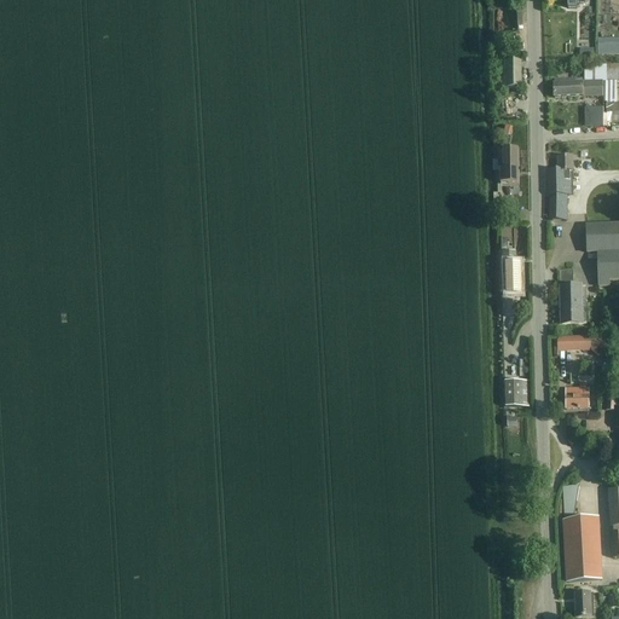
[(495,36),(496,91),(522,91),(521,62),(507,63),(507,36),(495,36)]
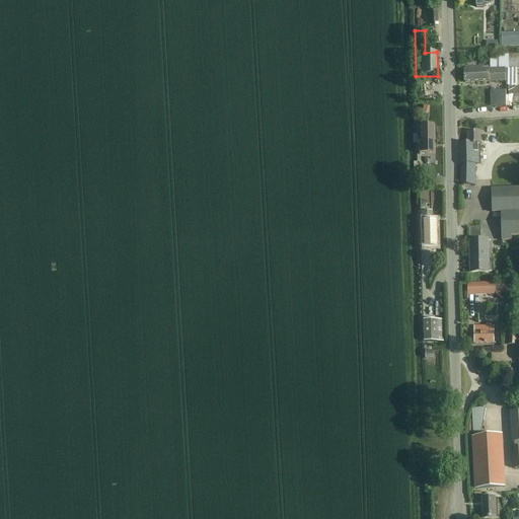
[(518,46),(518,32),(501,33),(501,46),(518,46)]
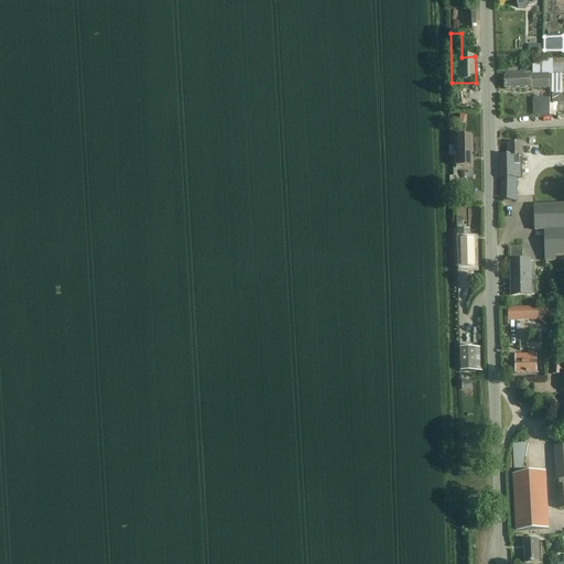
[(505,90),(512,90),(531,90),(531,89),(550,88),(550,79),(553,79),(553,75),(562,75),(563,74),(563,58),(553,60),(532,60),(532,74),(529,74),(505,74),(505,90)]
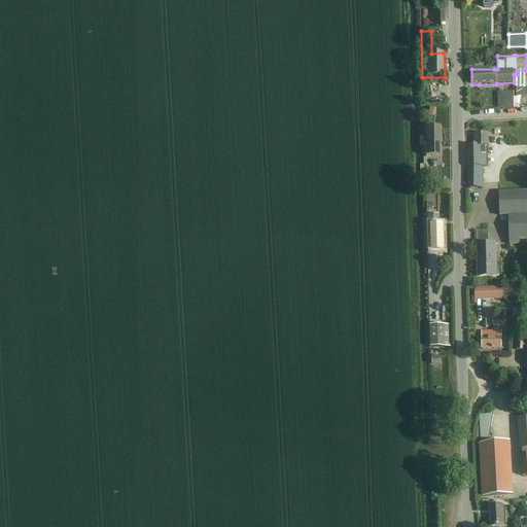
[(514,74),(514,82),(514,88),(517,88),(525,86),(525,76),(525,70),(517,70),(517,74),(514,74)]
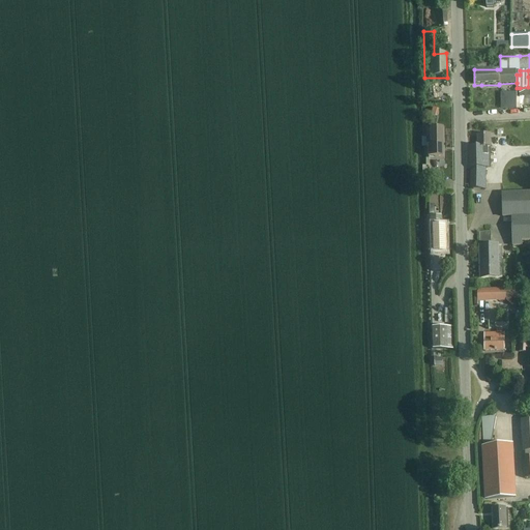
[(520,88),(520,107),(529,106),(529,87),(528,87),(520,88)]
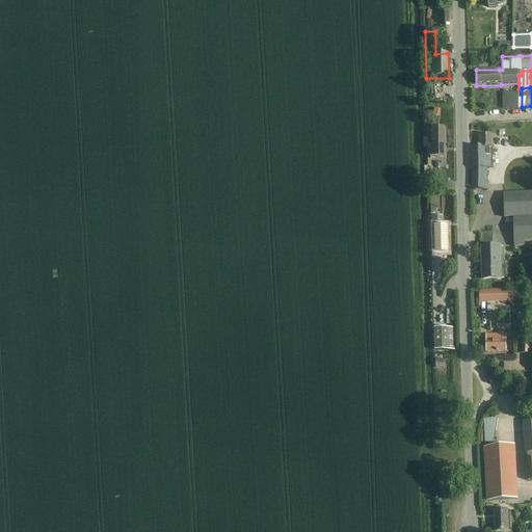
[(519,92),(502,92),(502,109),(519,109),(519,92)]
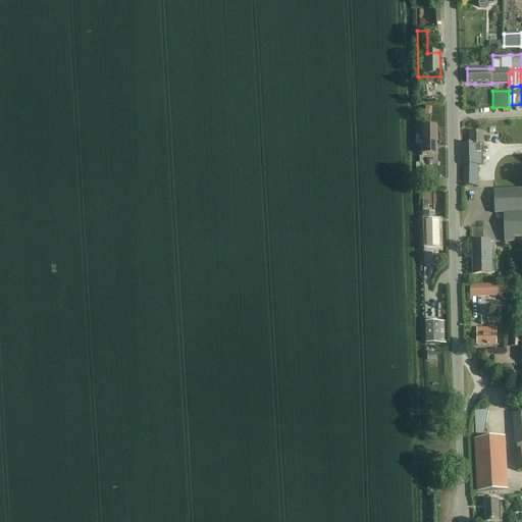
[(474,98),(467,103),(471,108),(478,103),(477,102),(474,98)]
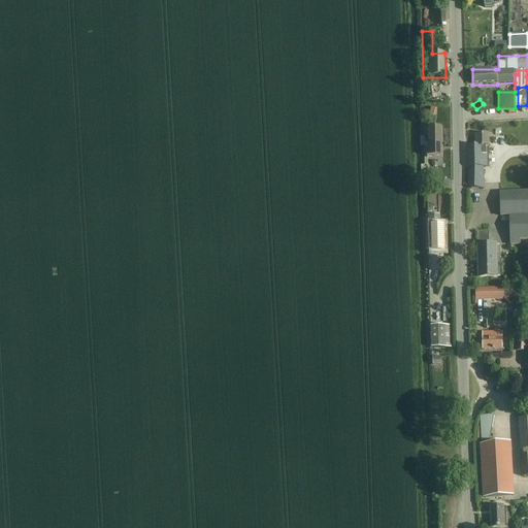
[(427,135),(425,137),(425,144),(427,146),(427,157),(442,157),(441,128),(429,128),(430,135),(427,135)]
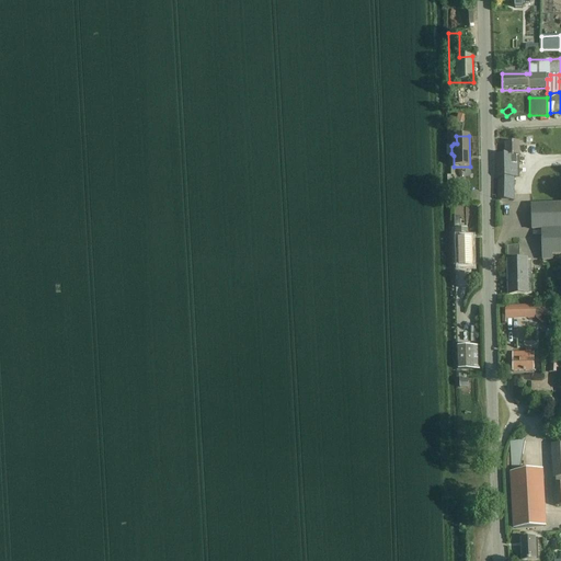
[(497,178),(497,193),(497,199),(514,201),(514,178),(518,178),(518,157),(519,157),(519,144),(505,144),(505,156),(495,156),(495,178),(497,178)]
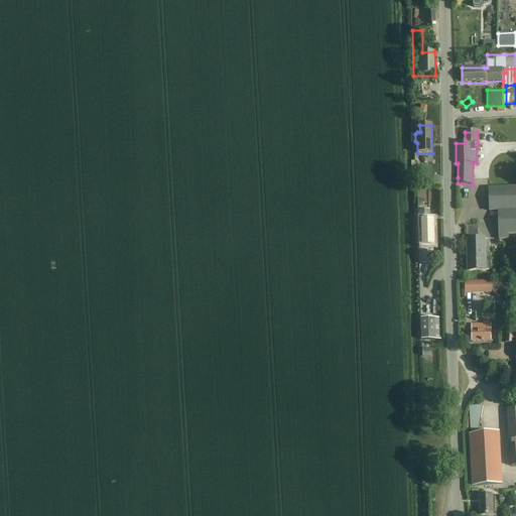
[(515,234),(515,187),(489,188),(490,212),(498,211),(499,239),(508,239),(508,235),(515,234)]
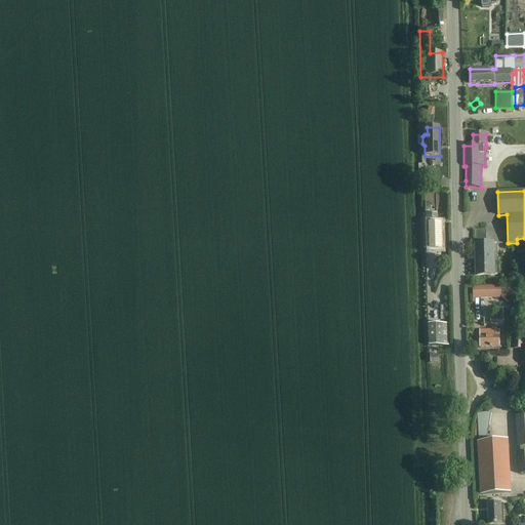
[(442,249),(441,224),(437,224),(436,214),(428,214),(428,225),(427,225),(428,250),(442,249)]
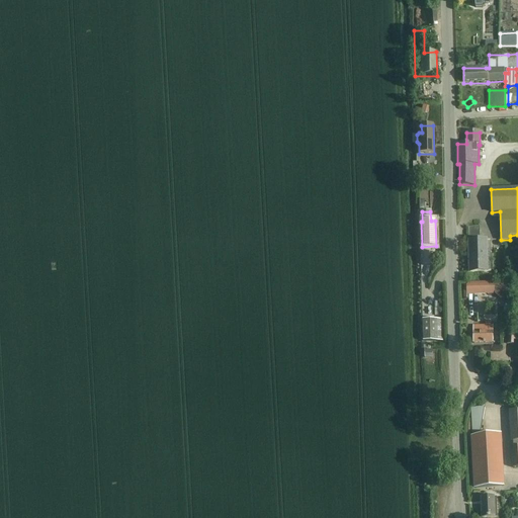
[(468,242),(469,273),(491,272),(491,241),(480,241),(480,227),(468,228),(468,242)]
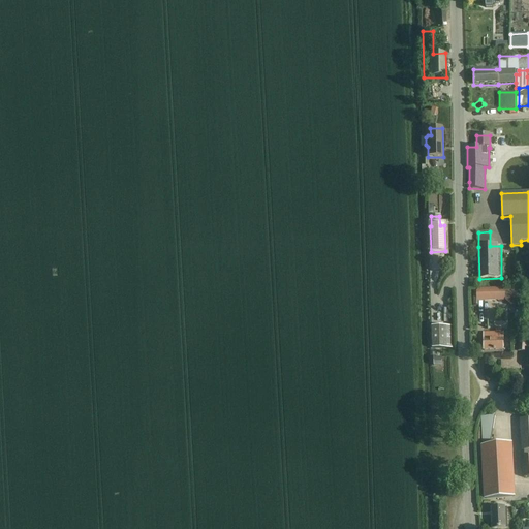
[(473,305),(477,305),(478,305),(478,301),(504,301),(504,289),(477,289),(473,289),(473,305)]
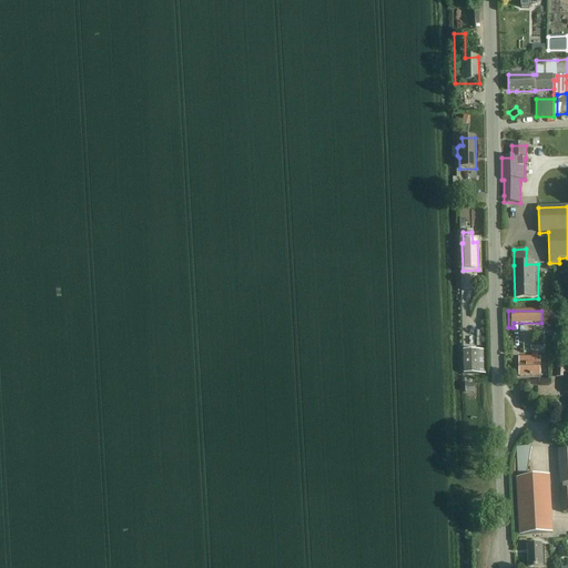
[(462,351),(463,375),(479,374),(479,351),(462,351)]
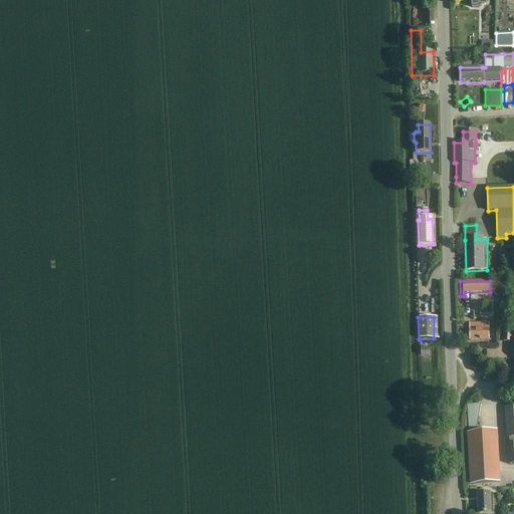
[(482,323),(470,323),(470,340),(489,340),(489,323),(487,323),(482,323)]
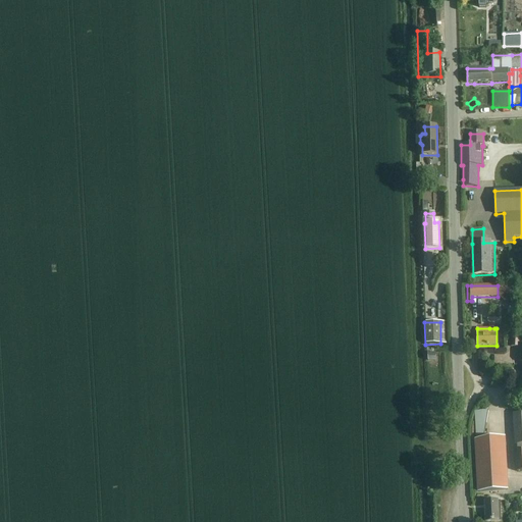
[(511,347),(520,348),(521,335),(520,334),(520,330),(512,330),(511,347)]
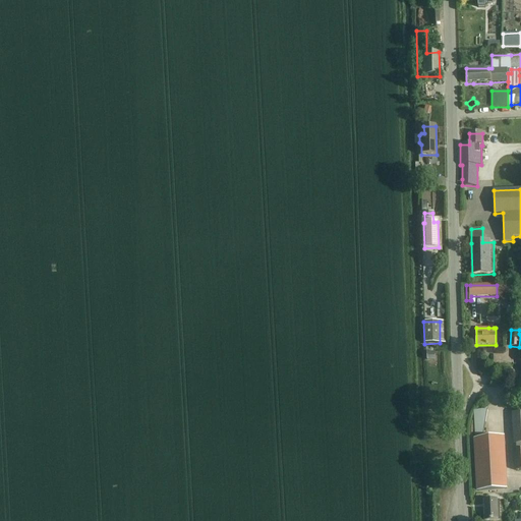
[(487,409),(473,410),(475,436),(483,435),(487,409)]
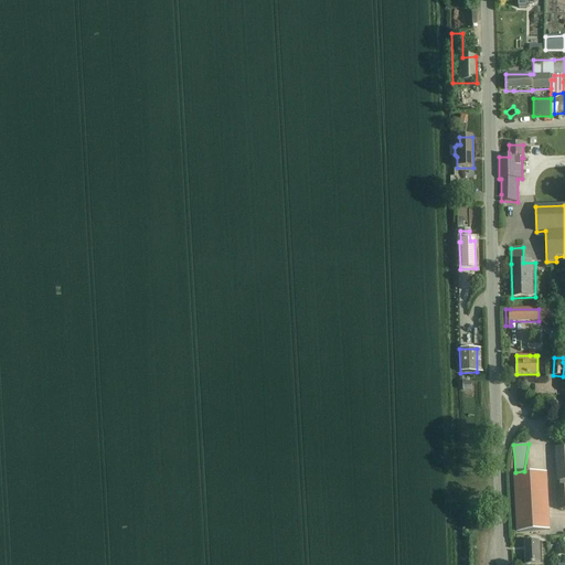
[(564,447),(555,448),(557,482),(558,481),(558,489),(560,510),(564,509),(564,447)]
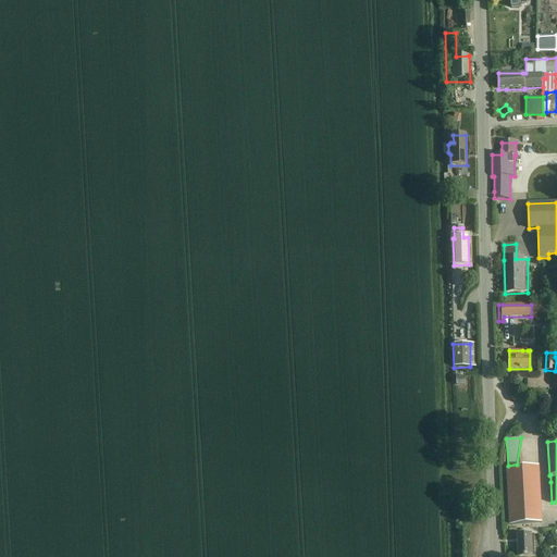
[(508,470),(511,524),(541,522),(537,468),(517,469),(508,470)]
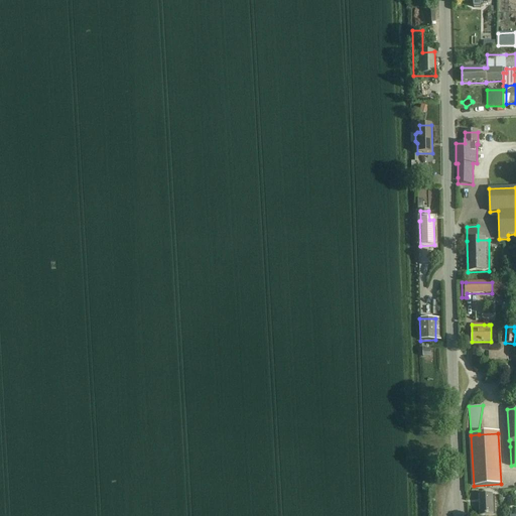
[(479,496),(480,515),(494,515),(493,496),(479,496)]
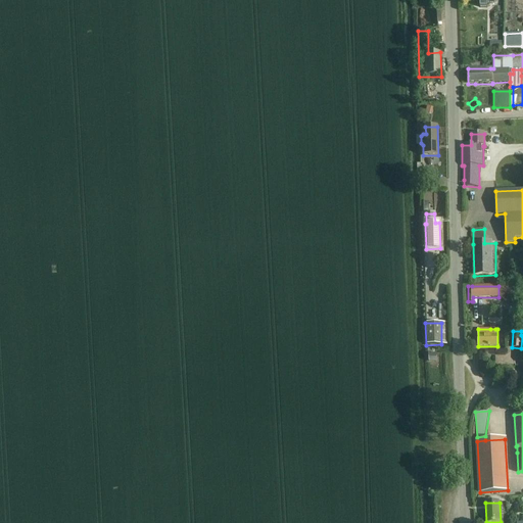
All buildings are outlined.
